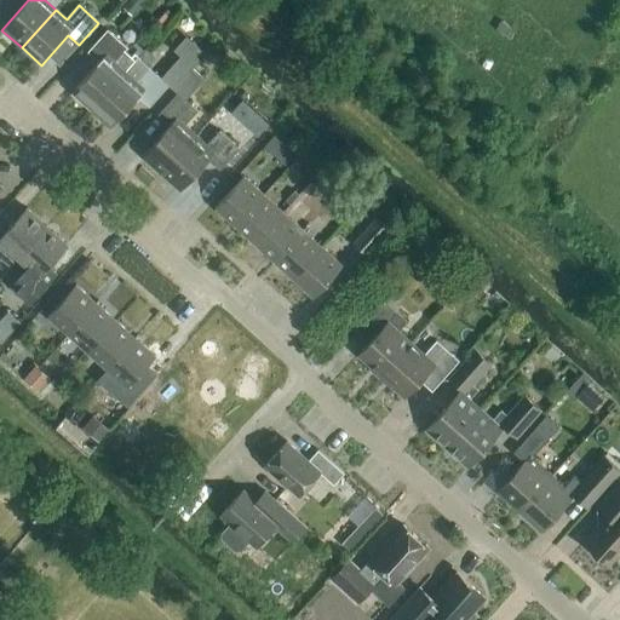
[(92,112),(136,63),(125,52),(127,50),(108,32),(89,53),(99,63),(73,93),(92,112)]
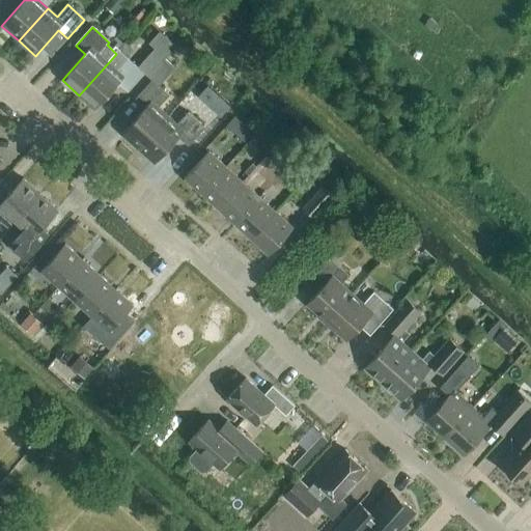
[(108,62),(79,95),(95,110),(118,84),(129,92),(145,74),(148,78),(165,59),(176,47),(160,31),(148,44),(155,49),(138,67),(119,51),(116,54),(108,62)]
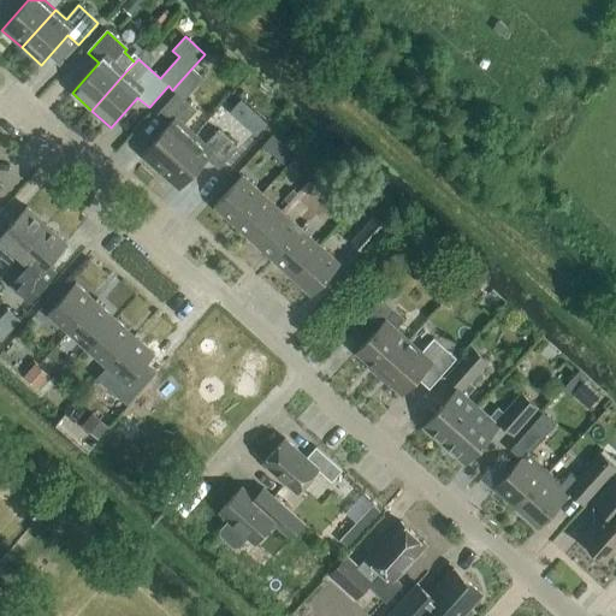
[(191,69),(172,90),(177,94),(158,116),(169,125),(142,155),(161,173),(195,135),(184,125),(196,112),(184,100),(203,80),(191,69)]
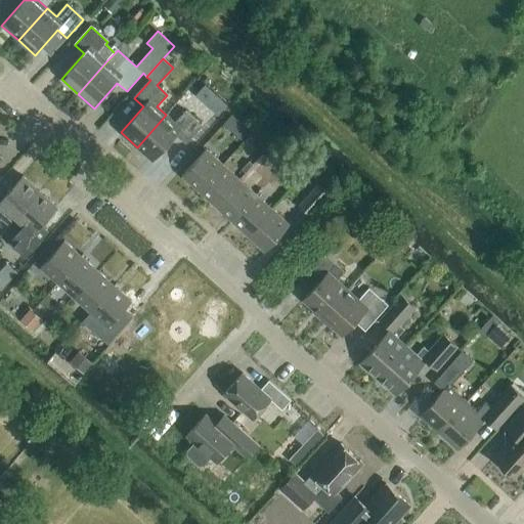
[(166,115),(137,147),(154,162),(176,136),(186,144),(203,126),(185,112),(175,123),(166,115)]
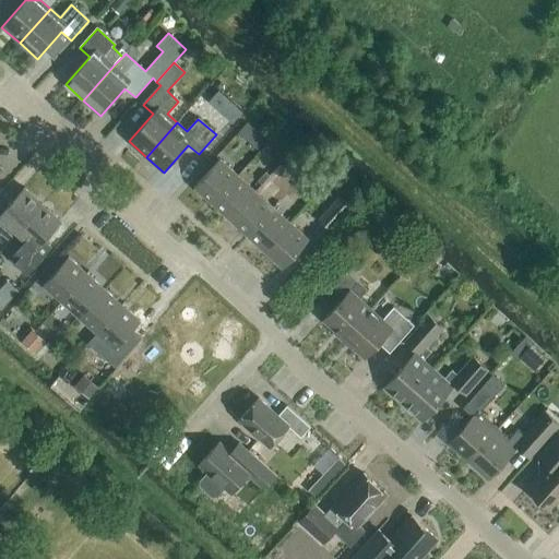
[(212,204),(237,176),(219,159),(193,188),(212,204)]
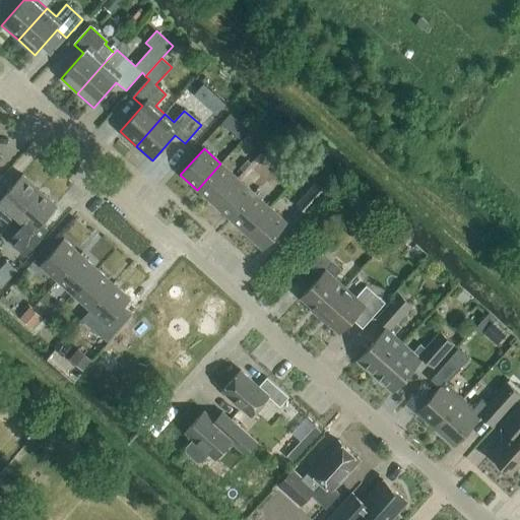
[(213,205),(238,178),(220,164),(197,190),(213,205)]
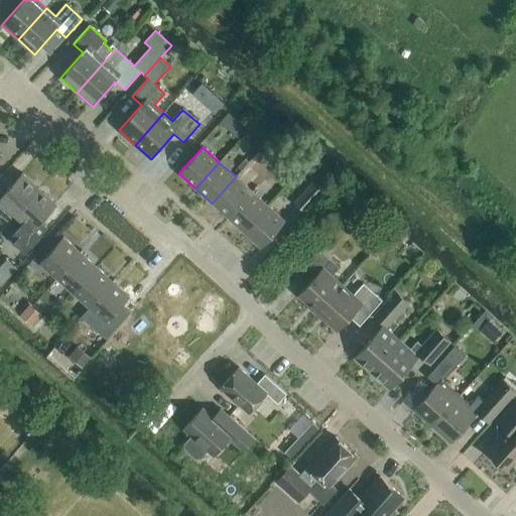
[(16,216),(39,189),(22,174),(0,200),(0,216),(8,208),(16,216)]
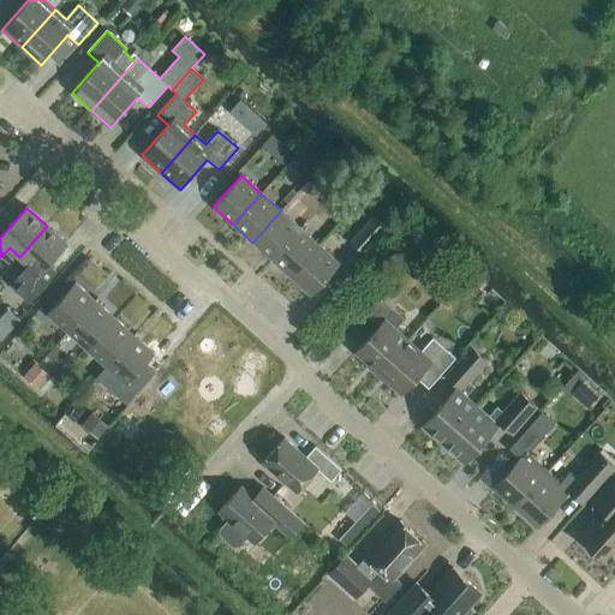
[(272,260),(300,228),(281,210),(252,243),(272,260)]
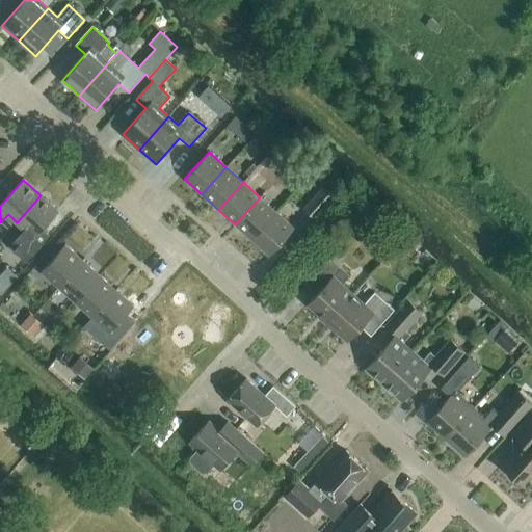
[(315,220),(335,198),(323,188),(303,210),(315,220)]
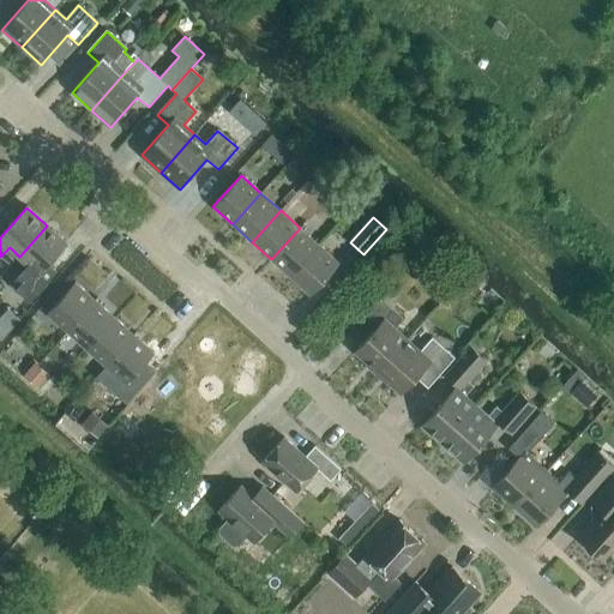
[(47,226),(19,257),(13,263),(22,270),(8,284),(30,304),(58,272),(48,264),(67,244),(47,226)]
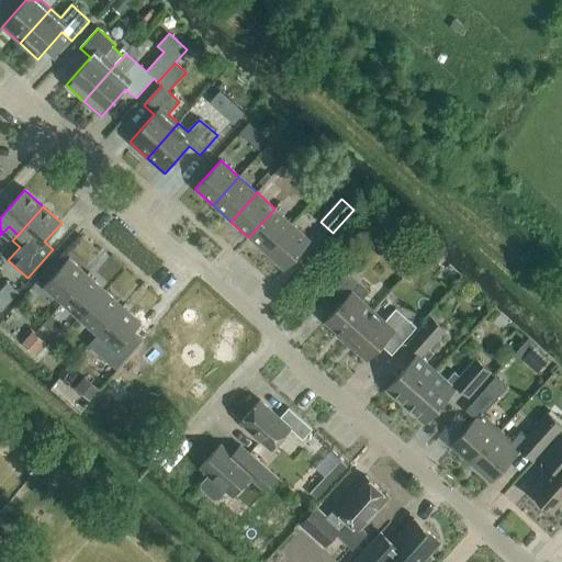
[(266,254),(292,225),(274,209),(248,237),(266,254)]
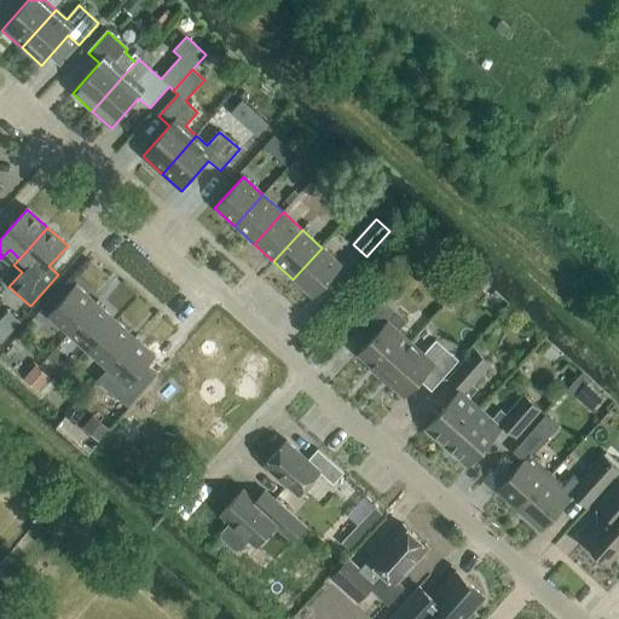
[(322,248),(293,279),(313,298),(341,266),(322,248)]
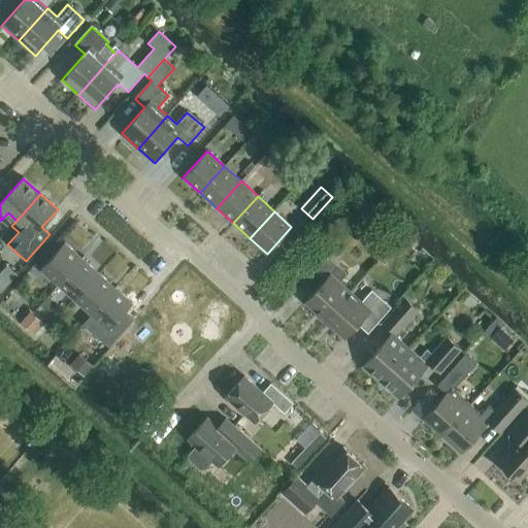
[(360,219),(353,227),(361,235),(368,227),(360,219)]
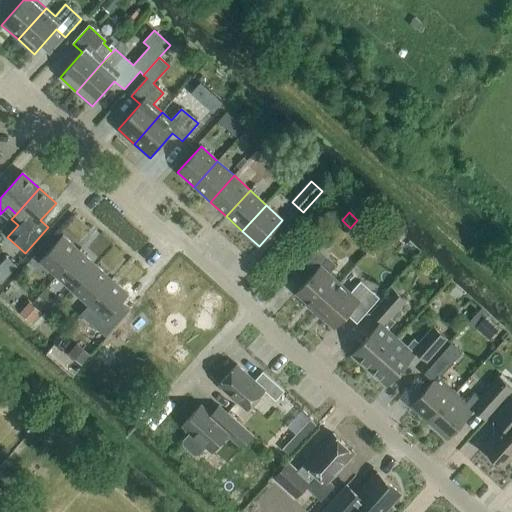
[(56,277),(79,251),(63,236),(39,262),(56,277)]
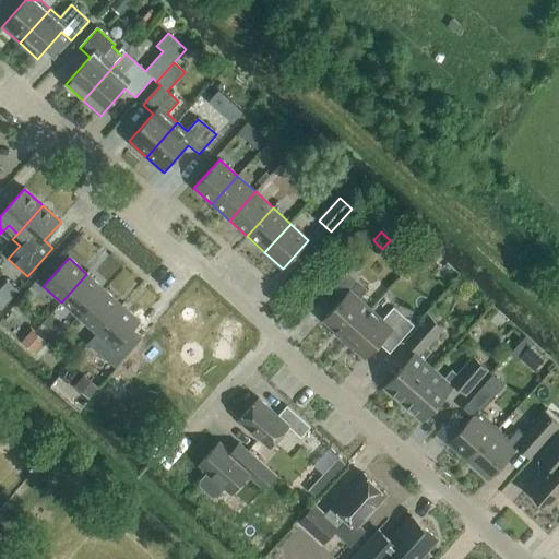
[(344,339),(370,310),(358,299),(367,289),(346,272),(322,301),(332,310),(323,320),(344,339)]
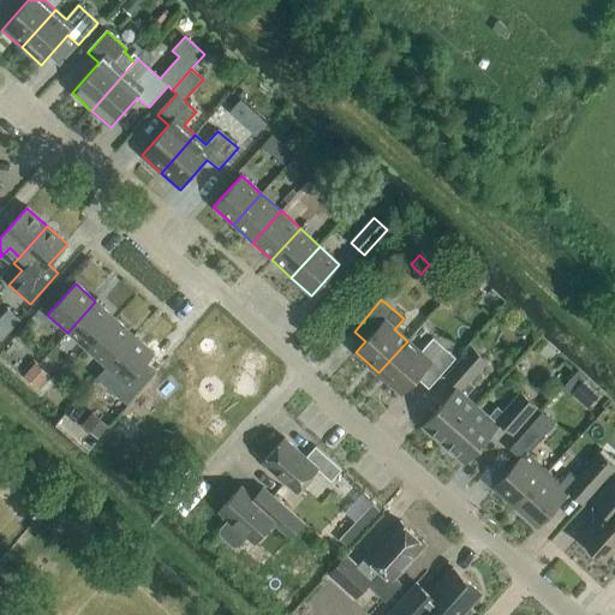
[(87,350),(115,318),(95,302),(67,333),(87,350)]
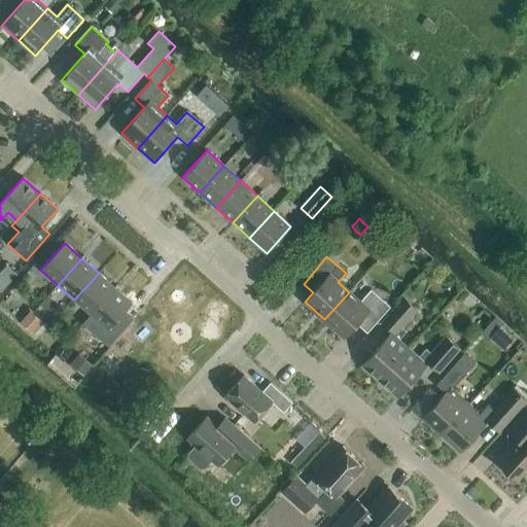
[(1,292),(18,275),(6,266),(0,273),(0,290),(0,291),(1,292)]
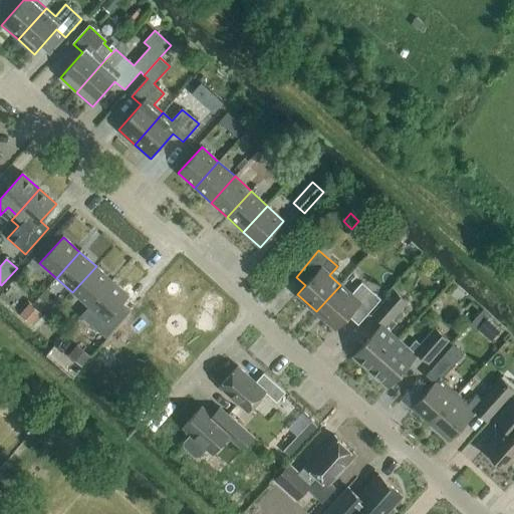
[(89,307),(112,281),(96,266),(72,292),(89,307)]
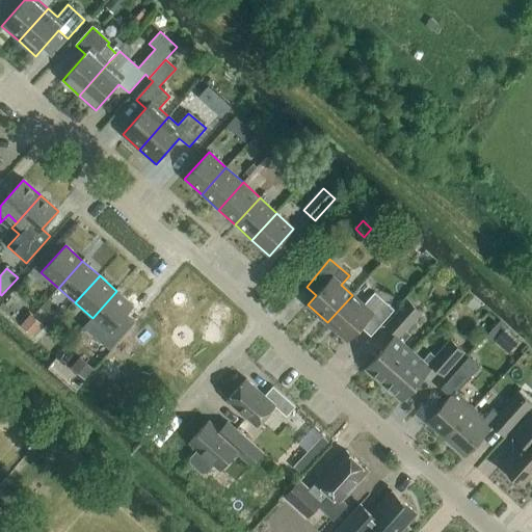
[(116,291),(92,318),(109,334),(133,307),(116,291)]
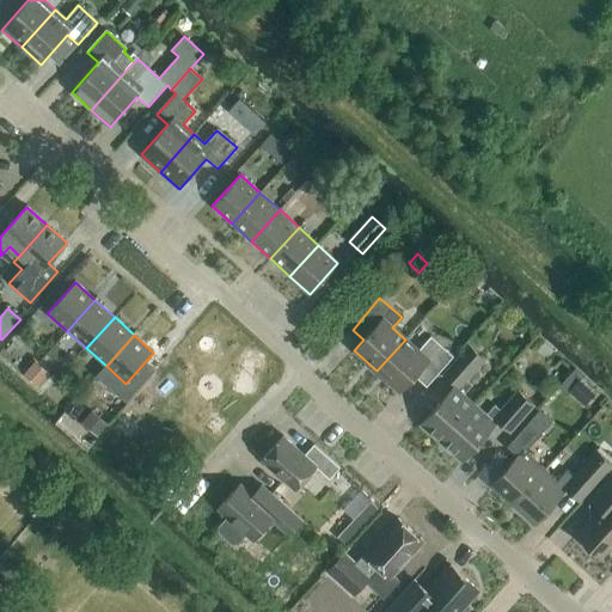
[(405,340),(377,371),(399,392),(414,377),(427,387),(453,356),(430,336),(418,350),(405,340)]
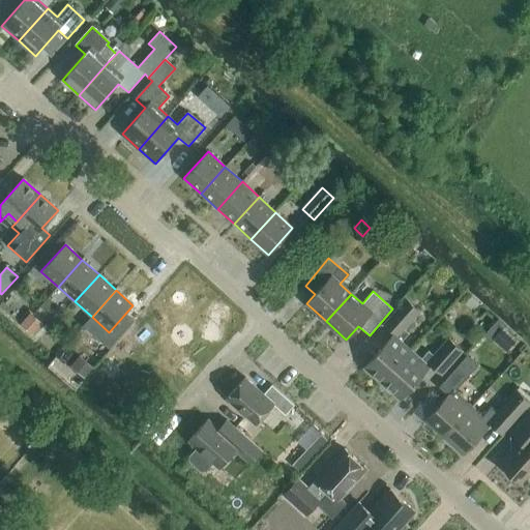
[(401,345),(409,334),(406,331),(421,313),(405,299),(382,325),(393,334),(364,367),(382,383),(409,352),(401,345)]
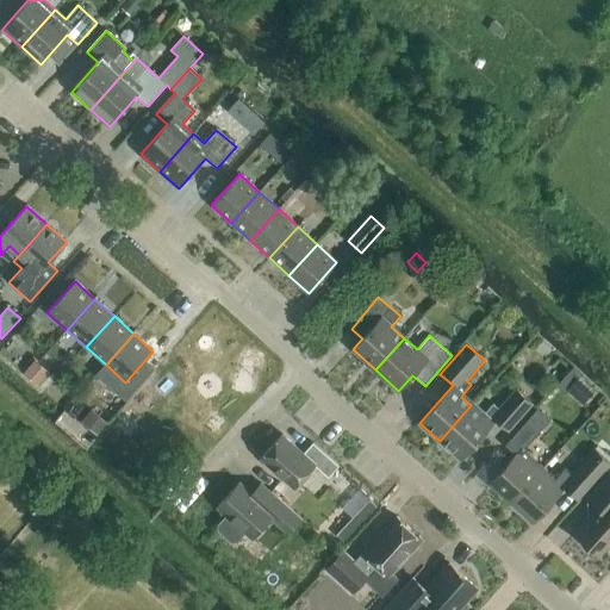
[(49,371),(39,361),(27,374),(38,384),(49,371)]
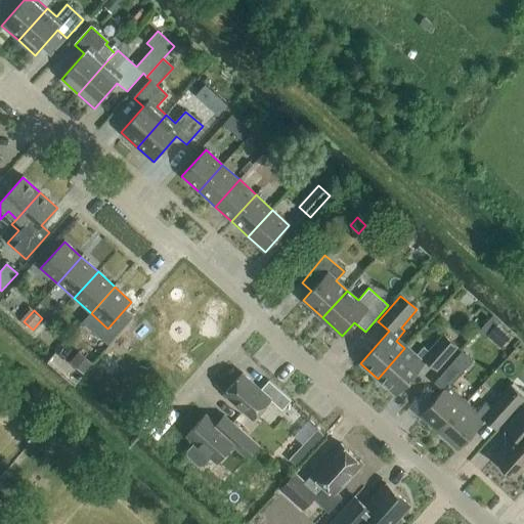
[(404,348),(378,379),(395,394),(422,364),(422,363),(425,360),(436,370),(456,347),(443,335),(428,351),(424,347),(415,357),(404,348)]
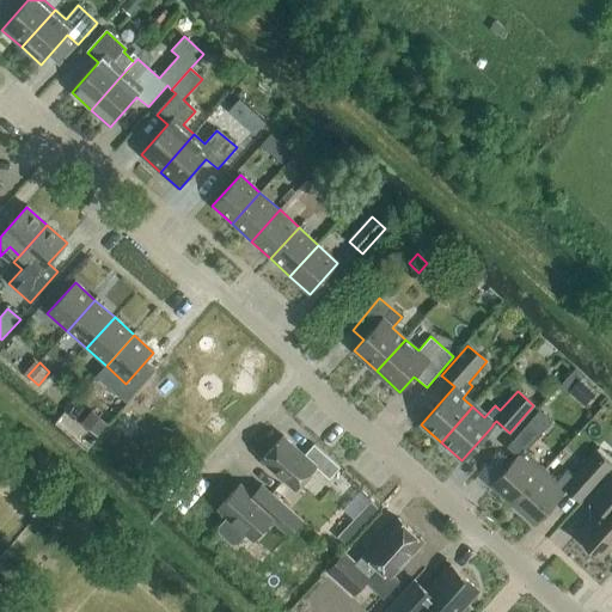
[(109,423),(92,410),(83,421),(98,435),(109,423)]
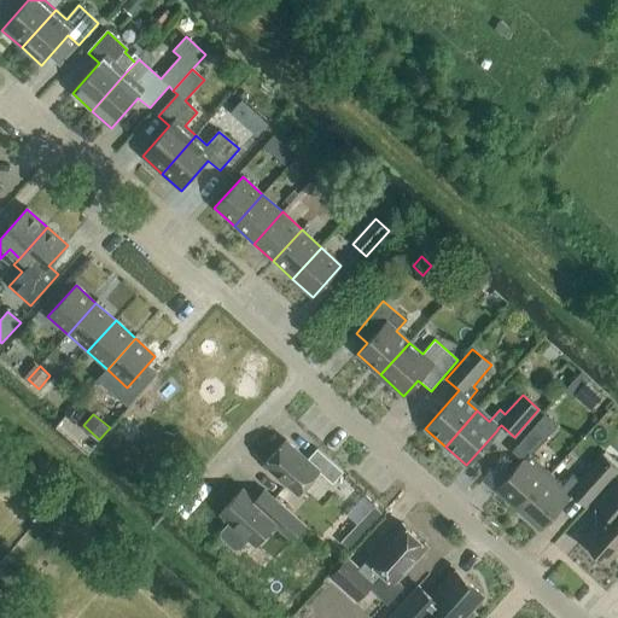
[(517,511),(551,474),(531,458),(548,439),(534,427),(511,453),(520,461),(495,490),(517,511)]
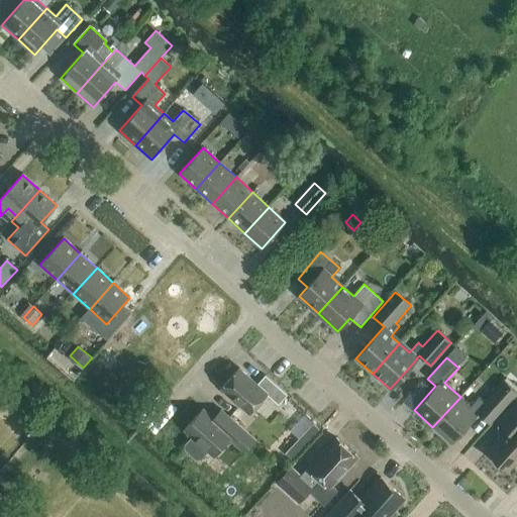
[(256,385),(238,369),(221,389),(249,414),(267,395),(278,405),(287,395),(265,376),(256,385)]
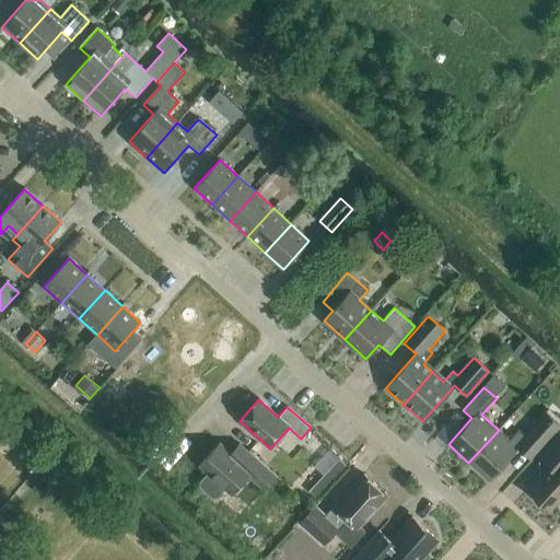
[(499,430),(468,463),(489,481),(518,447),(531,458),(559,426),(559,424),(545,411),(524,435),(518,431),(510,440),(499,430)]
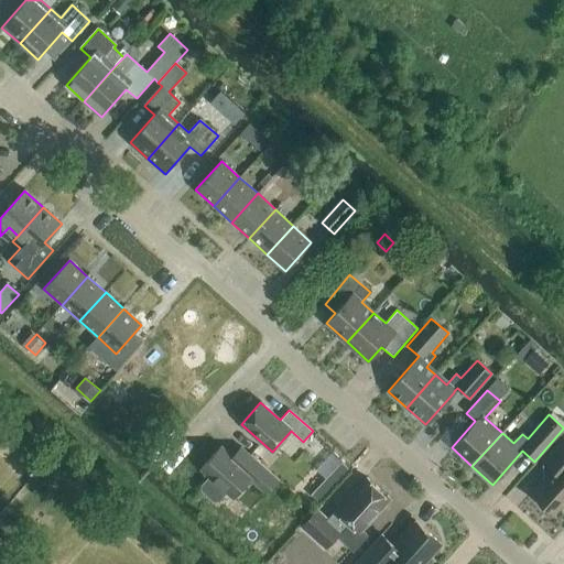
[(554,513),(563,502),(563,438),(543,462),(553,470),(533,494),(554,513)]
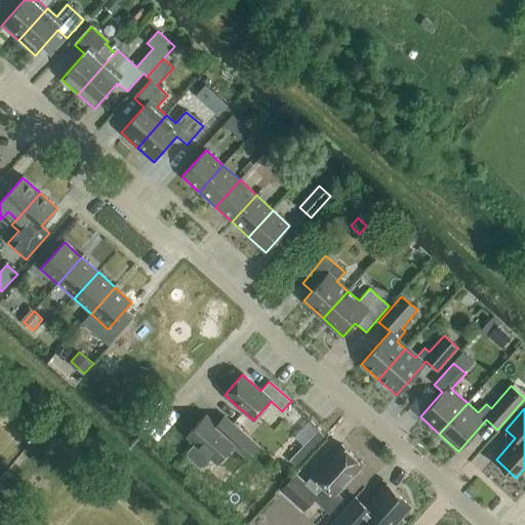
[(224,416),(215,426),(205,416),(188,436),(195,443),(188,452),(188,457),(199,468),(204,468),(212,458),(216,462),(232,446),(247,459),(258,447),(224,416)]
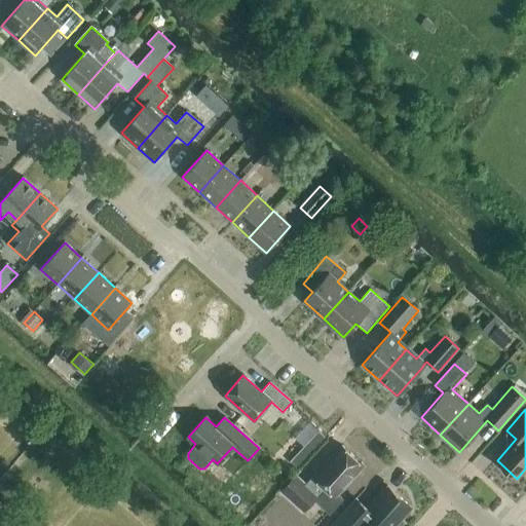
[(326,438),(316,428),(301,445),(310,453),(326,438)]
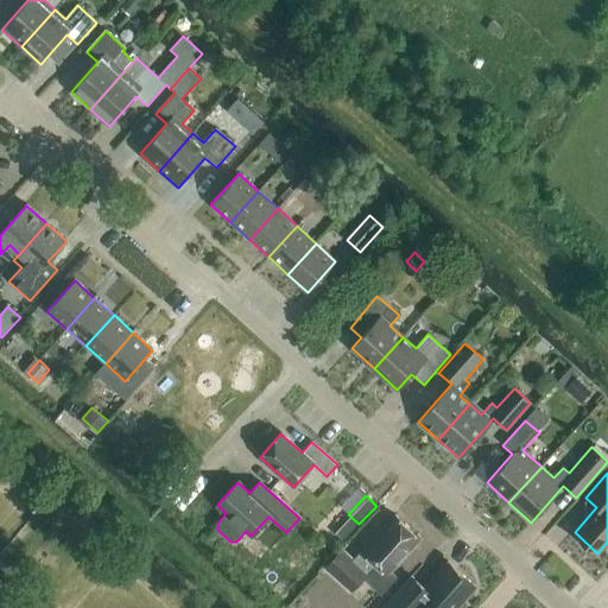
[(390,571),(419,538),(396,515),(362,551),(365,553),(355,564),(341,551),(324,569),(350,593),(362,578),(381,596),(398,578),(390,571)]
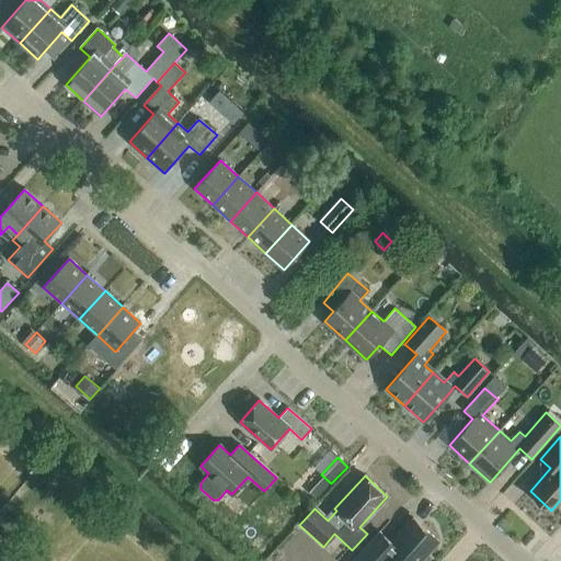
[(421,560),(438,542),(413,519),(389,546),(377,535),(354,560),(421,560)]
